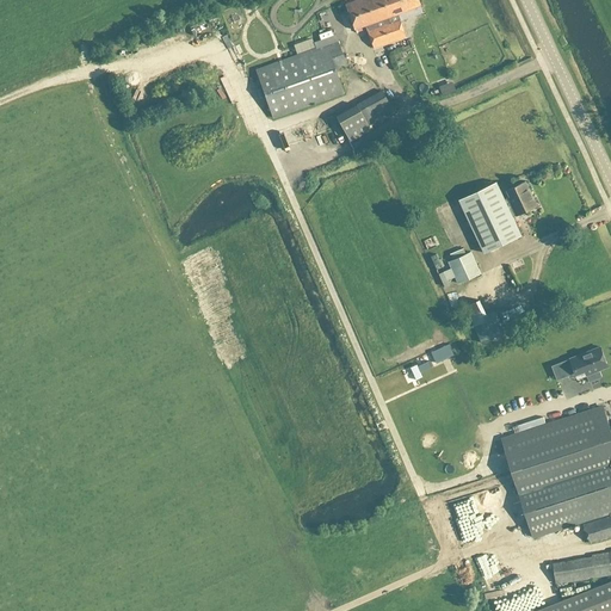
[(357,0),(344,5),(353,31),(364,26),(372,49),(405,37),(397,14),(406,12),(419,6),(417,0),(357,0)]
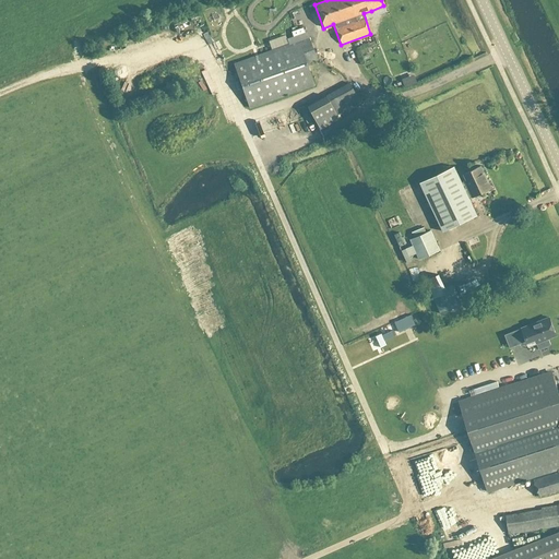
[(313,85),(306,64),(316,61),(308,38),(234,66),(249,108),(313,85)]
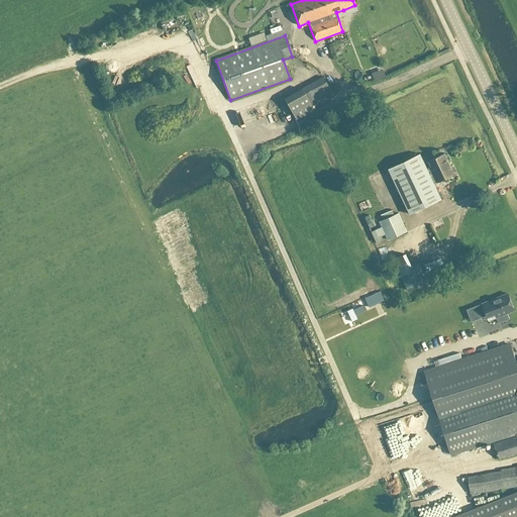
[(301,49),(308,56),(314,48),(307,43),(301,49)]
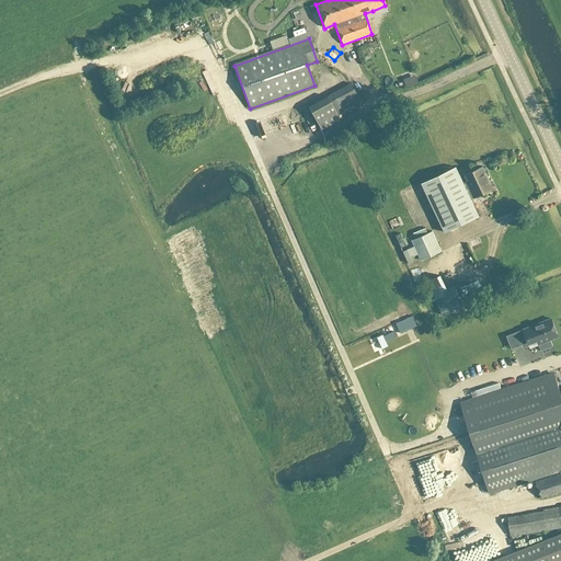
[(127,58),(112,65),(117,77),(133,70),(127,58)]
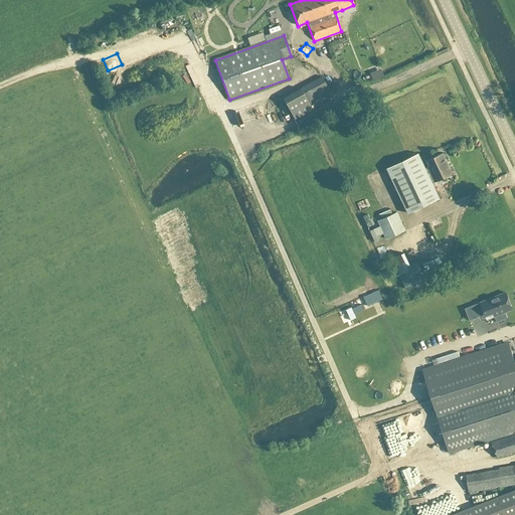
[(185,58),(174,59),(176,72),(187,70),(185,58)]
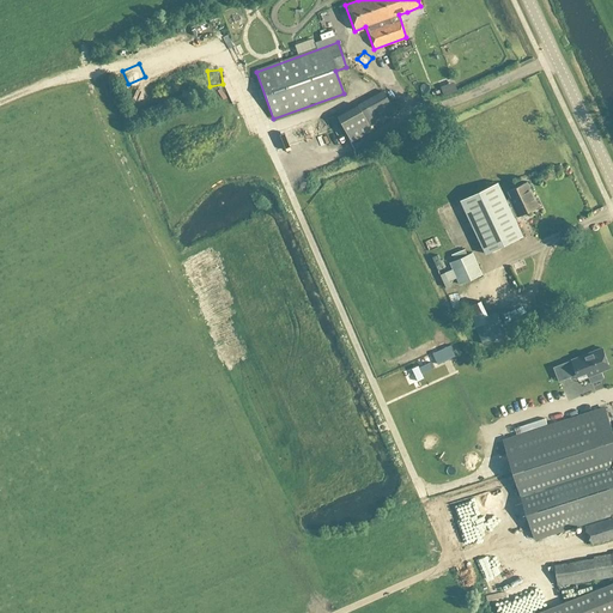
[(138,93),(143,86),(137,82),(132,89),(138,93)]
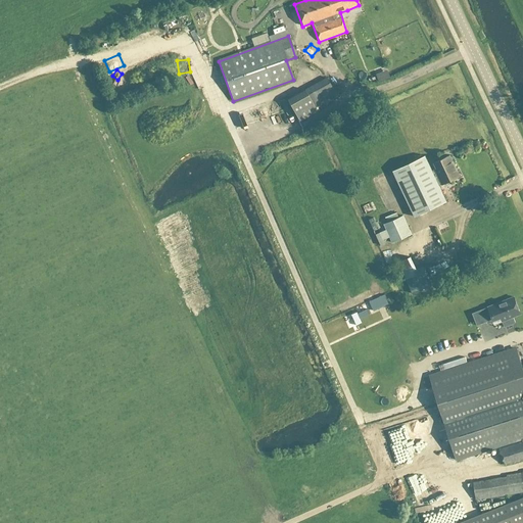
[(315,108),(336,97),(326,79),(304,90),(315,108)]
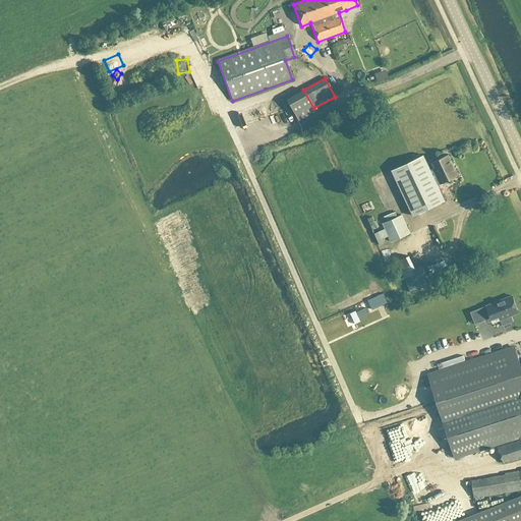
[(448,156),(431,163),(435,168),(429,170),(422,156),(391,170),(412,217),(445,201),(437,184),(439,182),(440,184),(457,176),(448,156)]
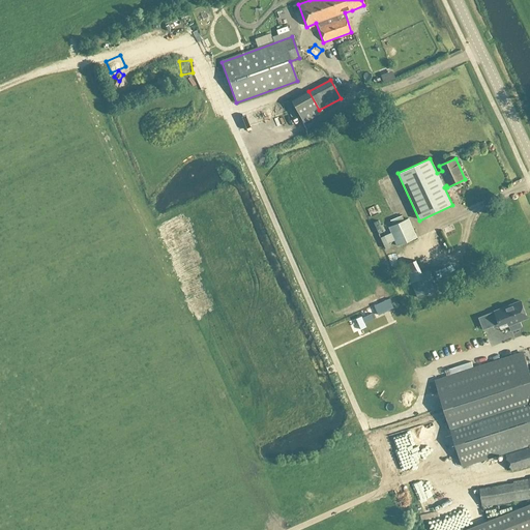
[(388,174),(382,176),(386,187),(392,184),(388,174)]
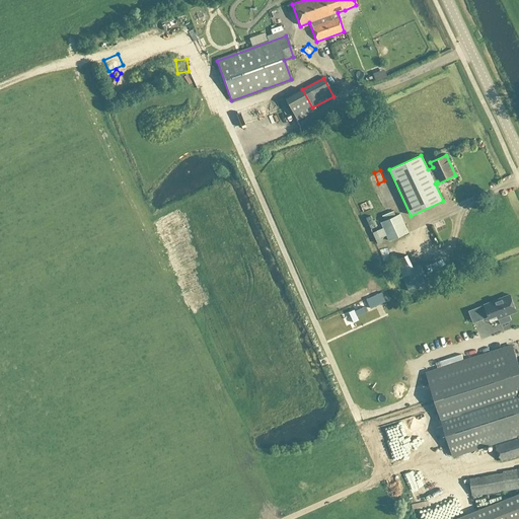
[(380,223),(388,241),(408,233),(398,214),(380,223)]
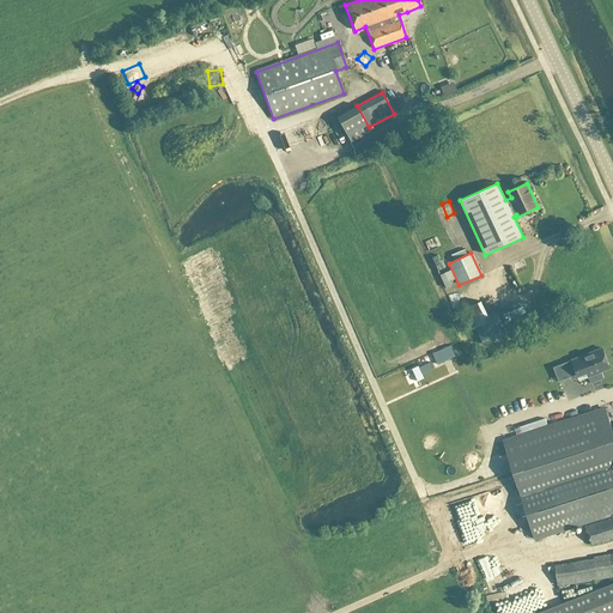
[(486,316),(480,302),(466,308),(484,345),(505,334),(495,311),(486,316)]
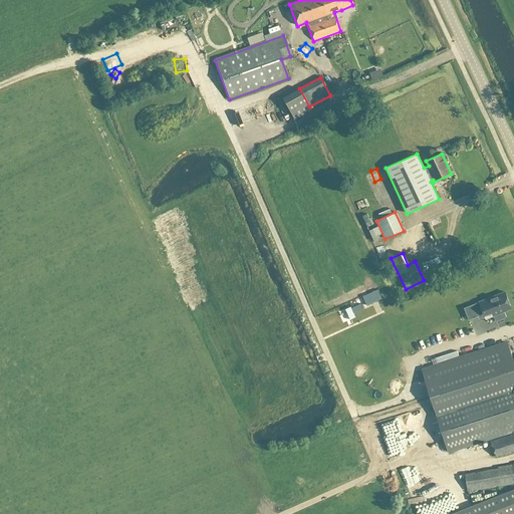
[(495,321),(506,317),(504,311),(511,309),(504,292),(471,305),(476,317),(491,311),(495,321)]
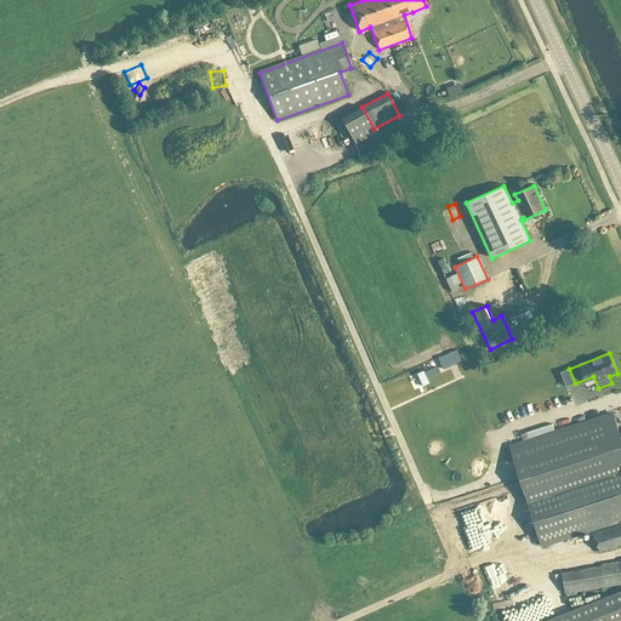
[(613,415),(510,448),(520,480),(525,496),(542,547),(573,537),(619,523),(620,524),(592,534),(598,553),(620,545),(620,433),(619,434),(615,423),(613,415)]
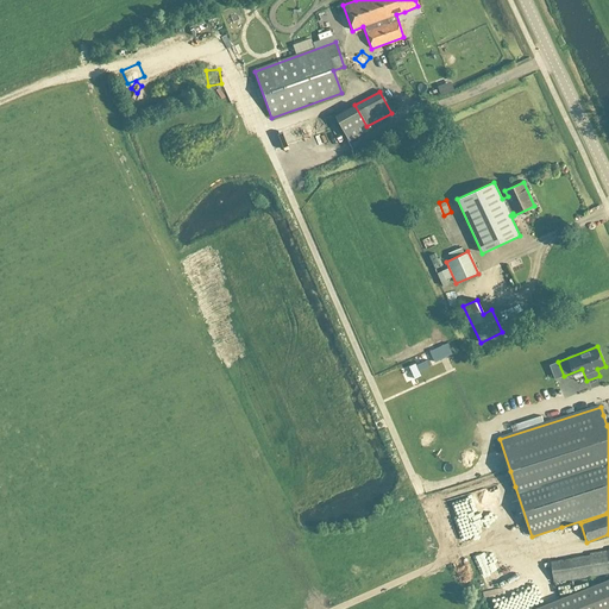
[(464,540),(489,535),(483,507),(458,512),(464,540)]
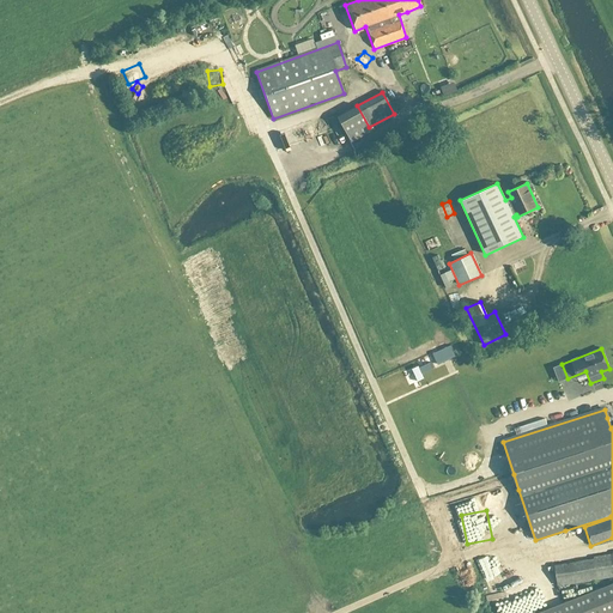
[(593,559),(554,566),(557,586),(583,582),(594,580),(612,576),(612,552),(593,556),(593,559)]
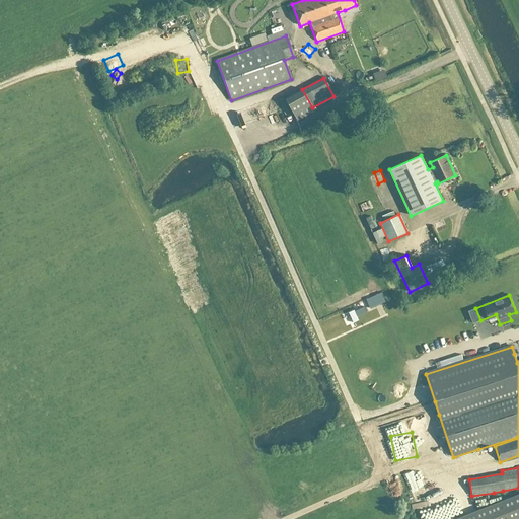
[(518,518),(518,494),(454,518),(518,518)]
